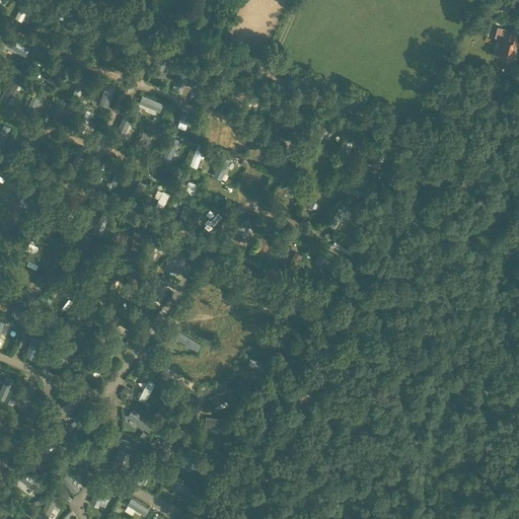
[(27,0),(24,0),(15,18),(22,21),(32,2),(27,0)]
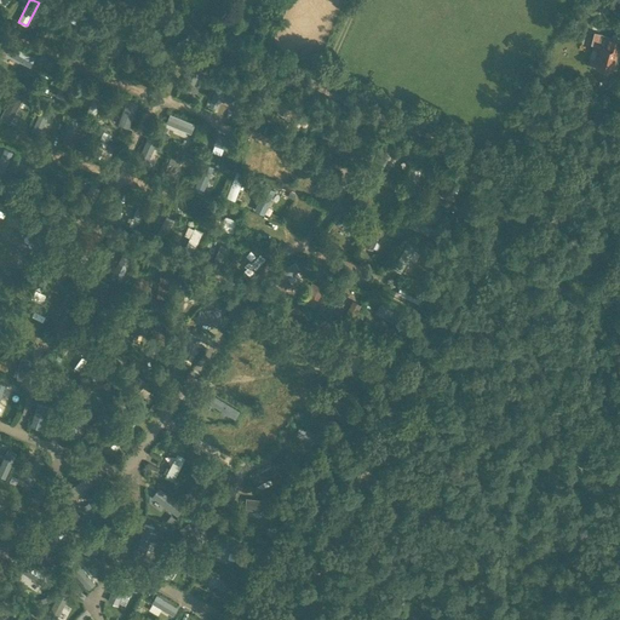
[(51,17),(45,29),(53,33),(57,26),(62,29),(67,21),(62,19),(61,22),(59,21),(51,17)]
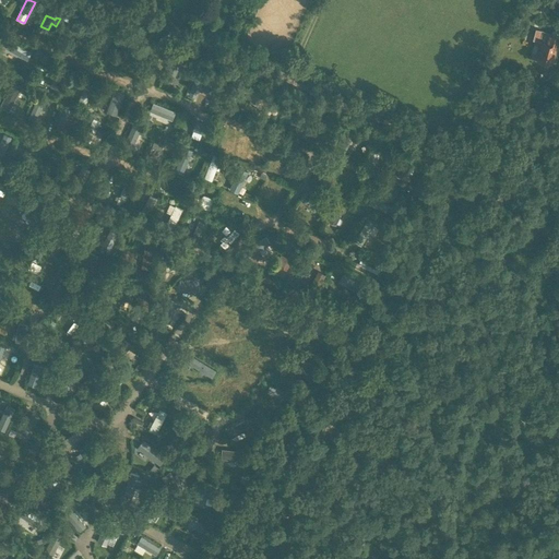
[(74,21),(64,43),(72,46),(82,25),(74,21)]
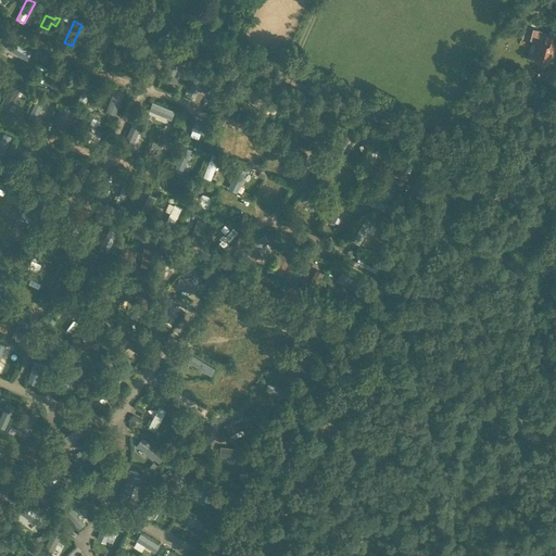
[(101,28),(91,51),(99,54),(109,32),(101,28)]
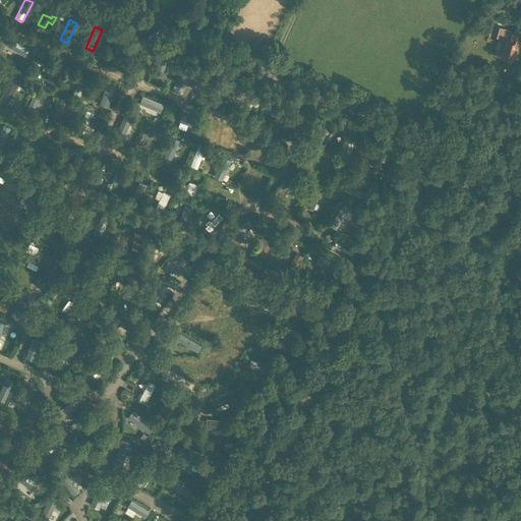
[(504,38),(499,55),(514,59),(520,35),(520,33),(512,31),(510,40),(504,38)]
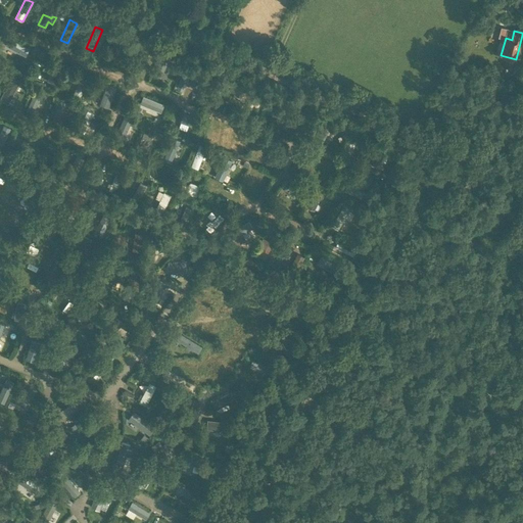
[(117,35),(109,56),(116,59),(125,37),(117,35)]
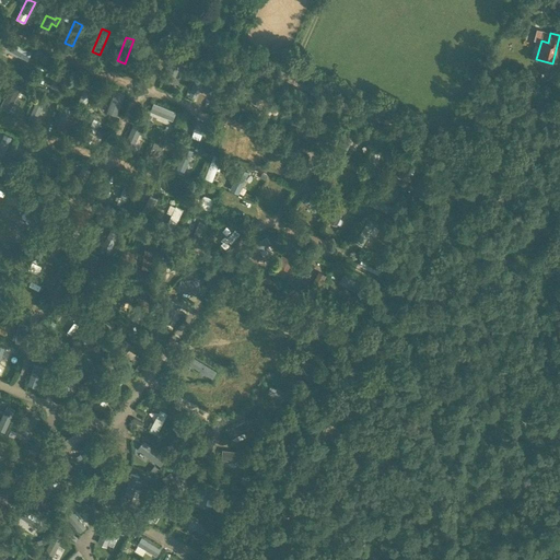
[(10,42),(6,48),(26,60),(31,54),(10,42)]
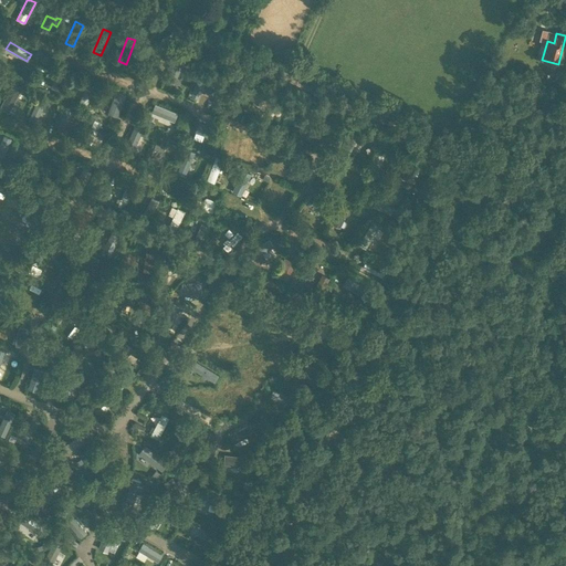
[(152,51),(142,73),(149,76),(159,54),(152,51)]
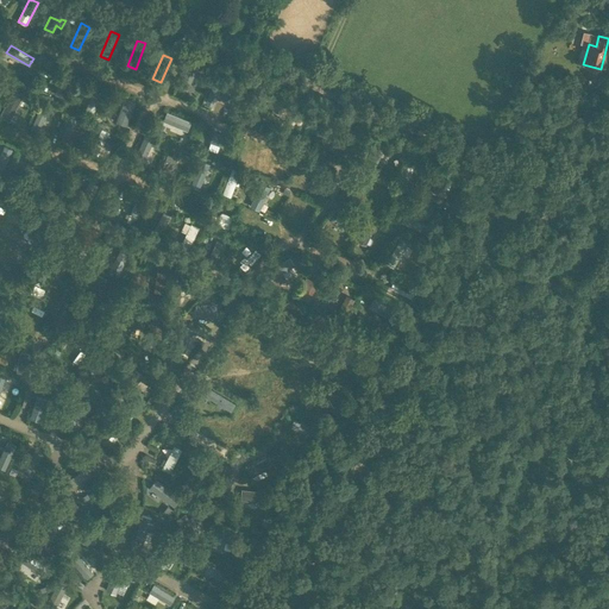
[(190,64),(180,87),(188,90),(199,67),(190,64)]
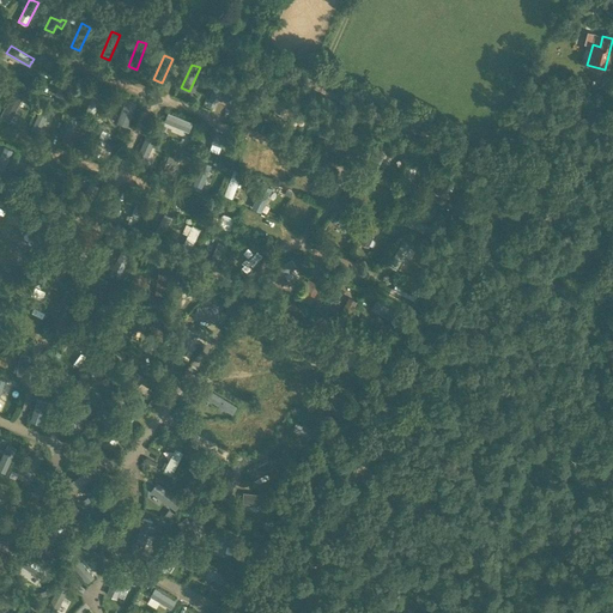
[(65,76),(56,96),(64,98),(72,79),(65,76)]
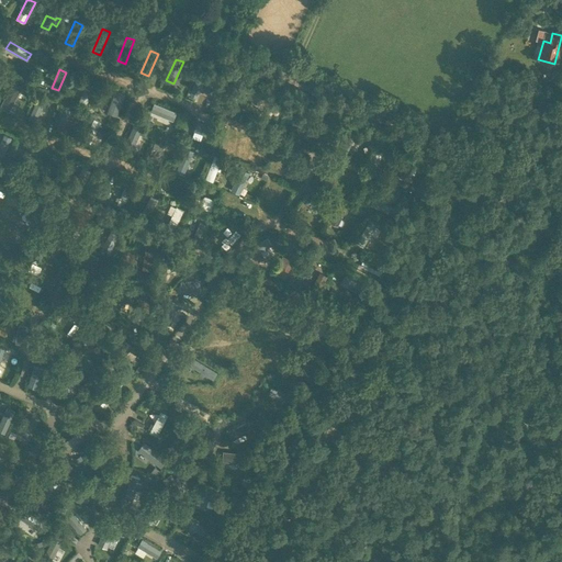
[(198,76),(189,94),(198,98),(205,80),(198,76)]
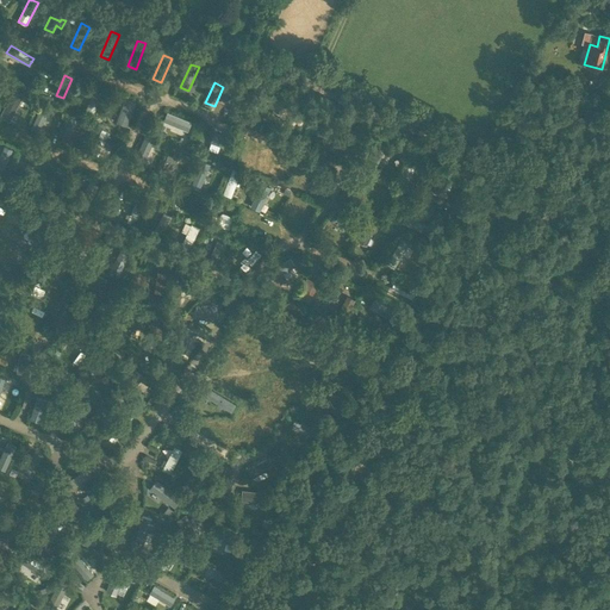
[(95,89),(85,111),(93,116),(104,94),(95,89)]
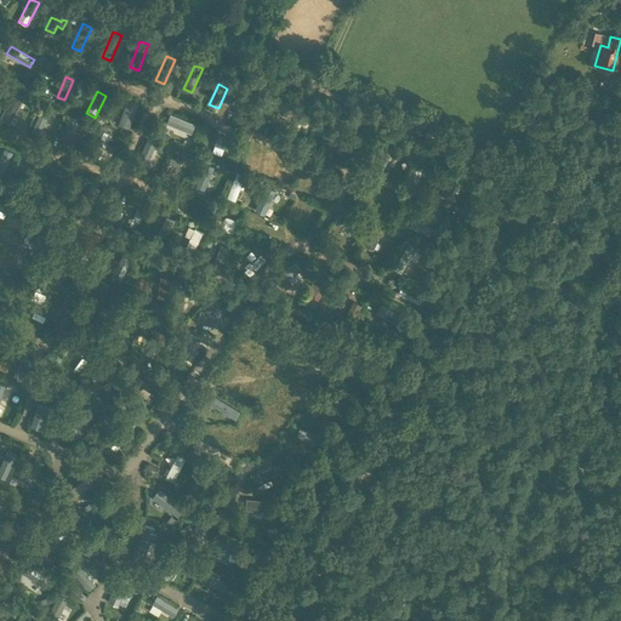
[(255,92),(244,118),(252,121),(263,96),(255,92)]
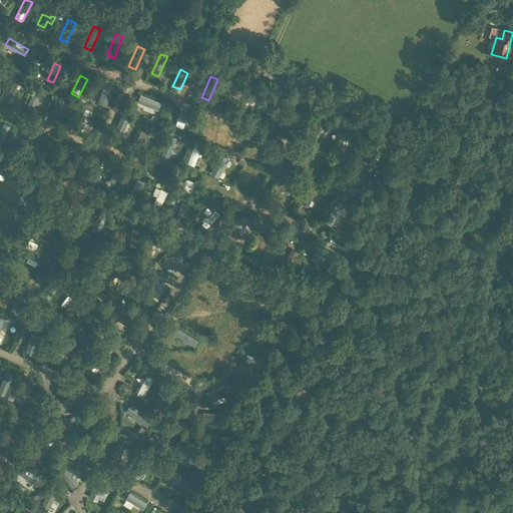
[(11,77),(0,97),(0,98),(9,103),(20,82),(11,77)]
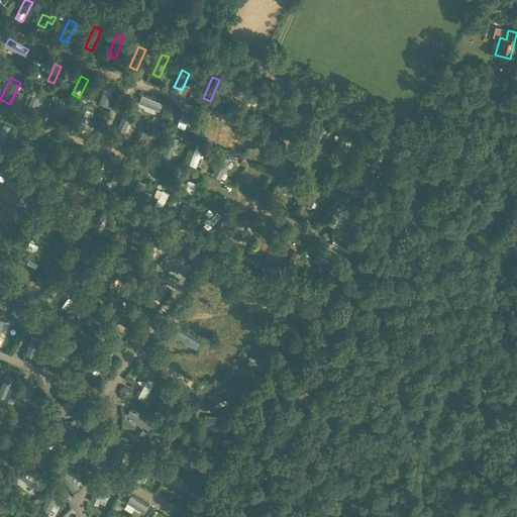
[(106,84),(99,104),(108,108),(116,88),(106,84)]
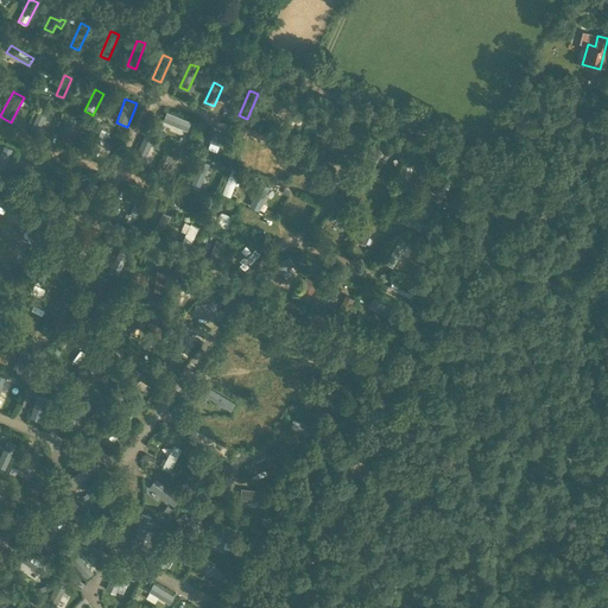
[(279,105),(277,114),(302,120),(304,111),(279,105)]
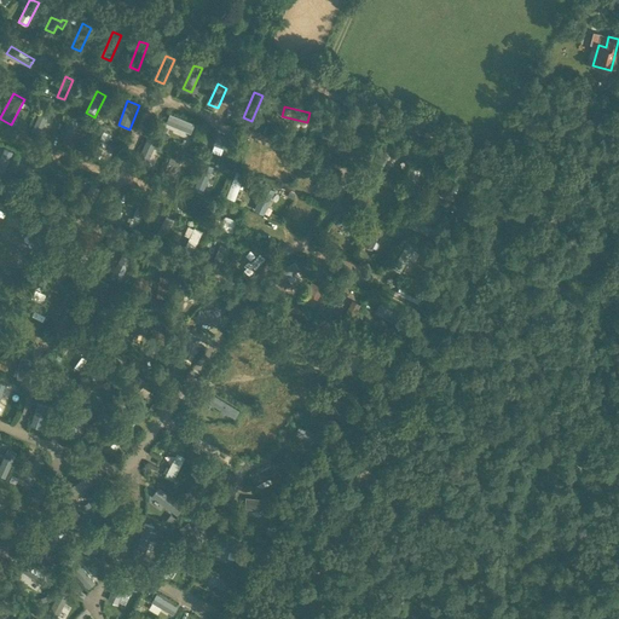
[(42,108),(32,132),(40,136),(51,111),(42,108)]
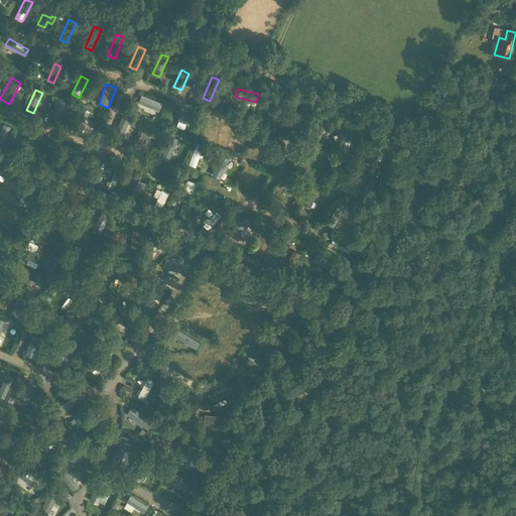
[(142,96),(139,103),(160,111),(163,104),(142,96)]
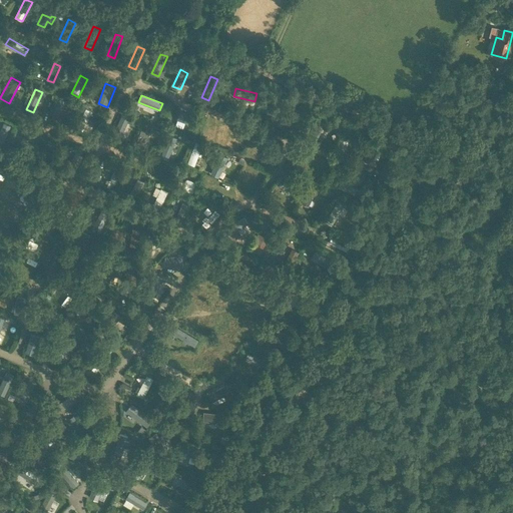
[(59,99),(51,118),(58,121),(67,102),(59,99)]
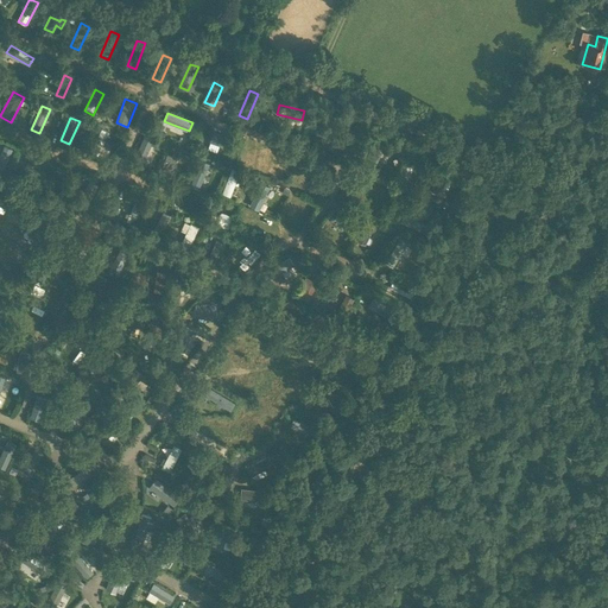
[(101,128),(89,152),(97,156),(109,133),(101,128)]
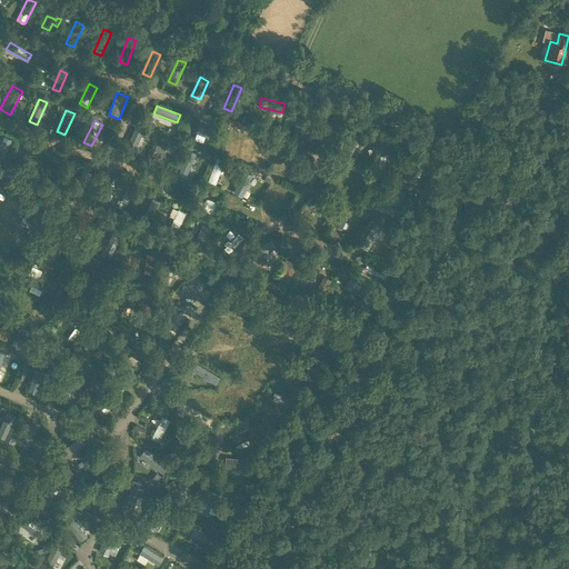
[(199,123),(196,133),(221,142),(225,132),(199,123)]
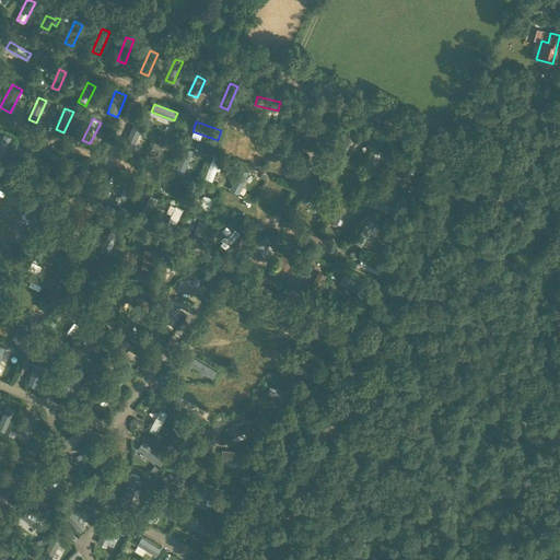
[(300,121),(299,131),(324,132),(325,123),(300,121)]
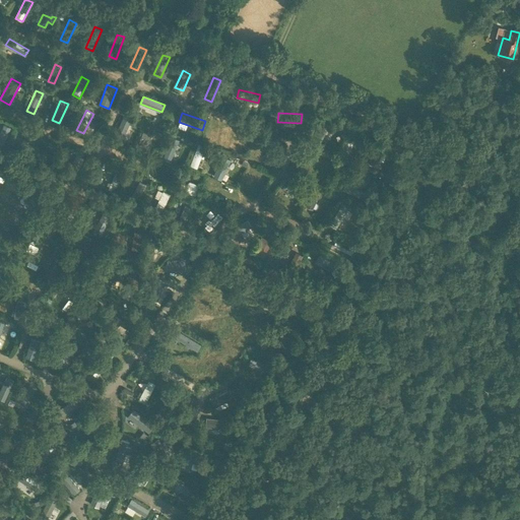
[(123,117),(115,137),(122,140),(130,120),(123,117)]
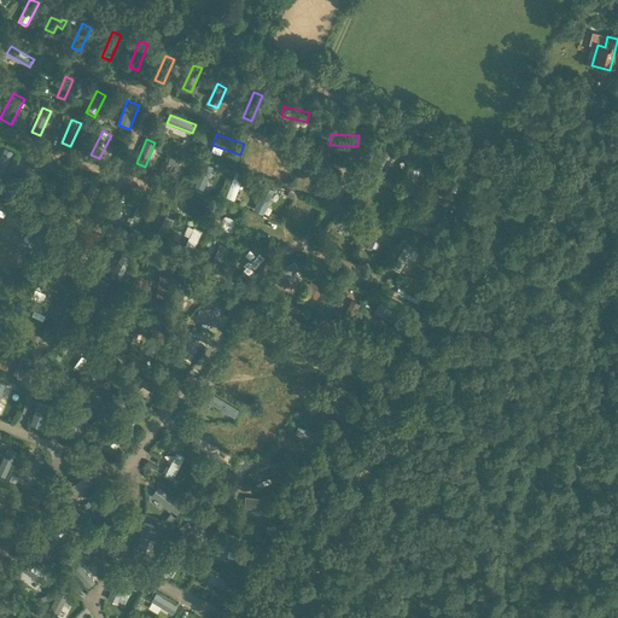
[(382,145),(371,170),(379,174),(386,156),(395,158),(398,151),(382,145)]
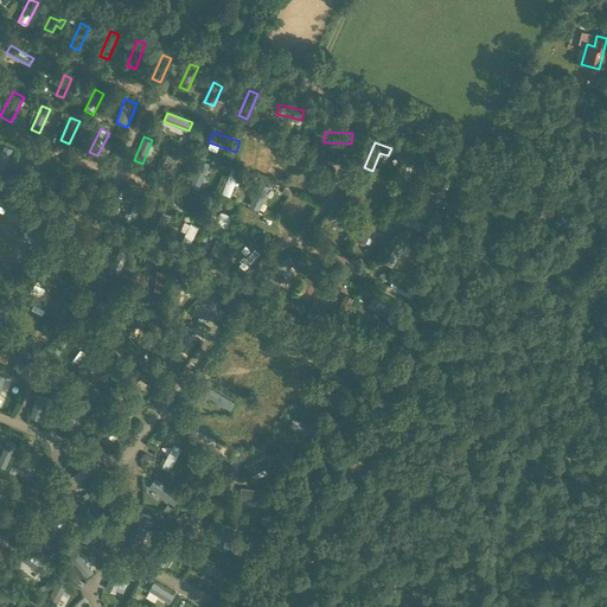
[(5,146),(0,157),(0,170),(5,172),(13,149),(5,146)]
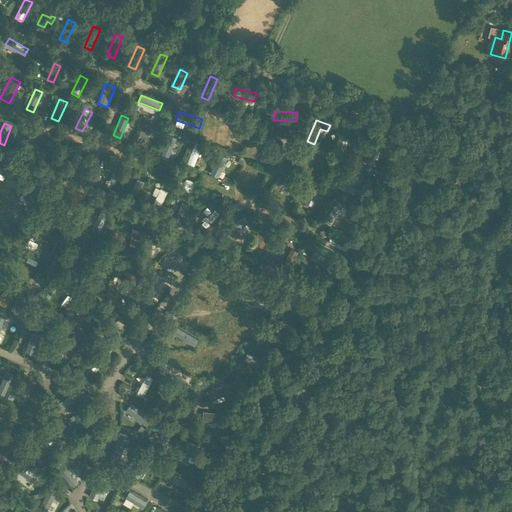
[(214,123),(210,131),(232,140),(235,132),(214,123)]
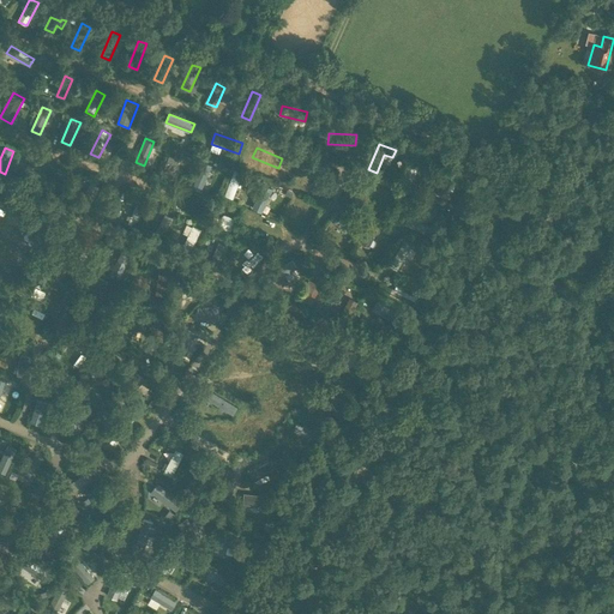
[(164,168),(161,175),(172,179),(179,160),(169,156),(164,168)]
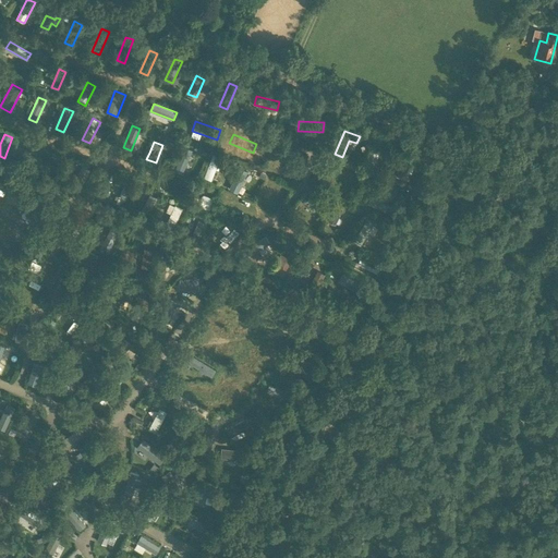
[(27,146),(17,167),(26,171),(36,149),(27,146)]
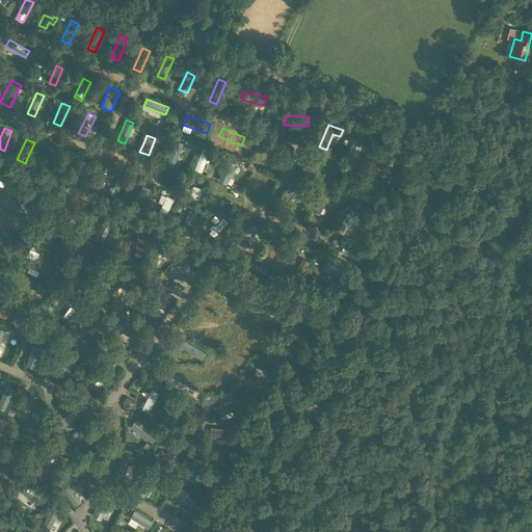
[(176,141),(166,164),(174,166),(183,144),(176,141)]
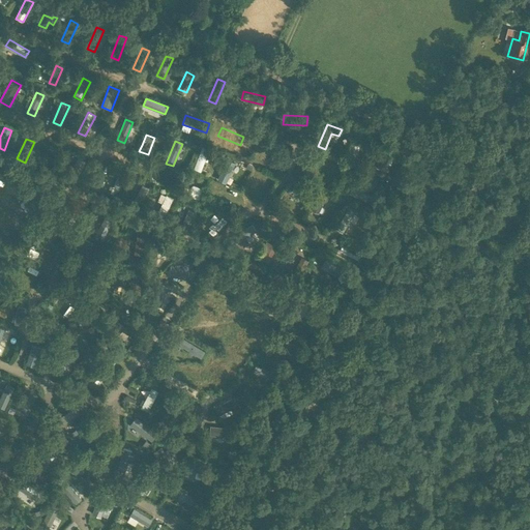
[(382,146),(374,167),(381,171),(390,149),(382,146)]
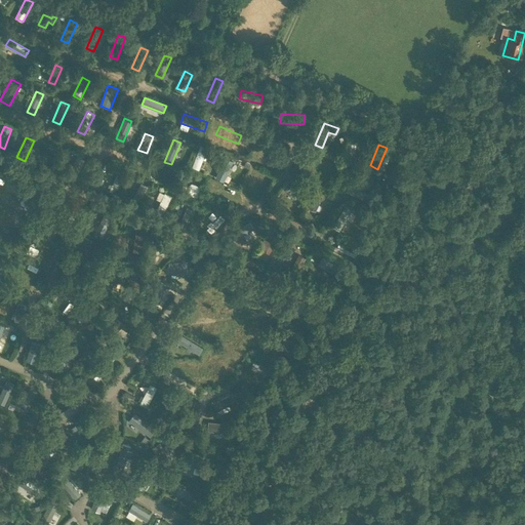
[(200,147),(193,167),(200,170),(207,150),(200,147)]
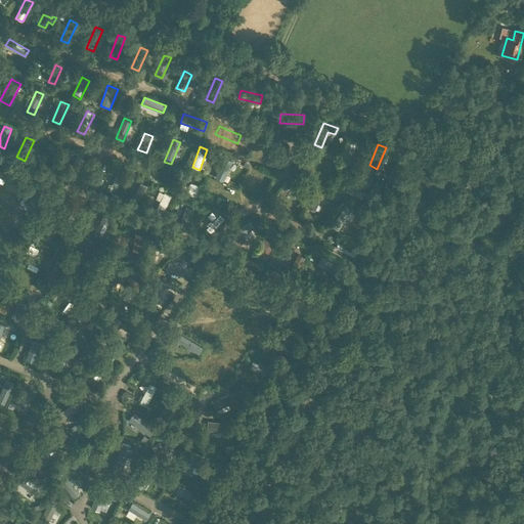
[(255,164),(269,166),(271,156),(257,153),(255,164)]
